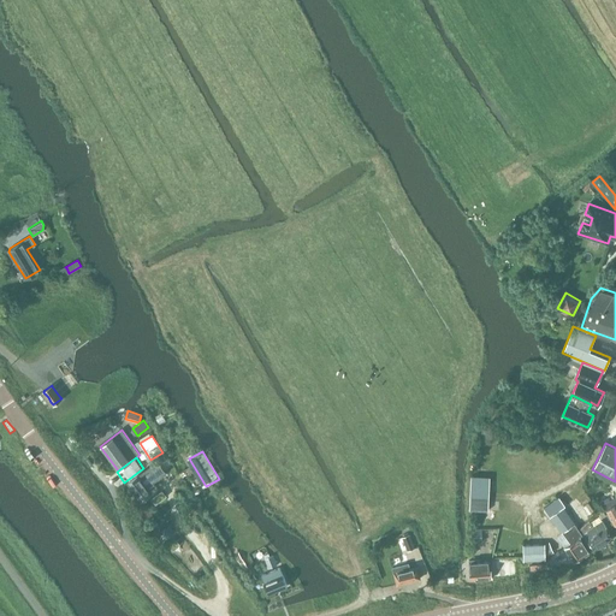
[(150,465),(128,483),(141,502),(142,501),(141,499),(147,495),(148,497),(160,489),(154,481),(166,473),(166,472),(165,473),(158,463),(159,463),(159,462),(152,467),(150,465)]
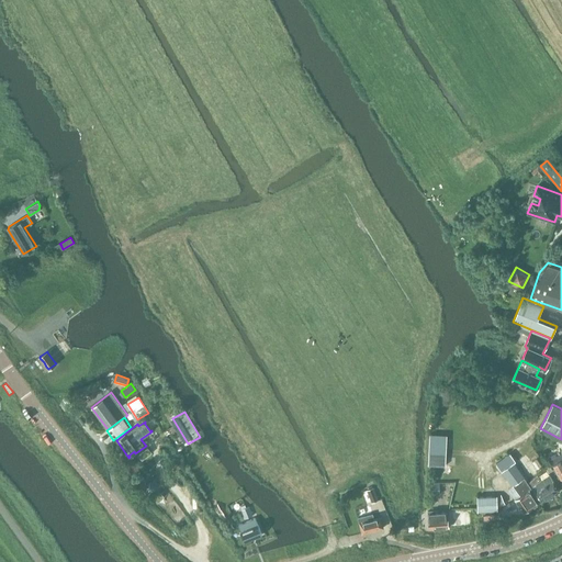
[(428,465),(446,465),(447,439),(447,435),(429,434),(428,465)]
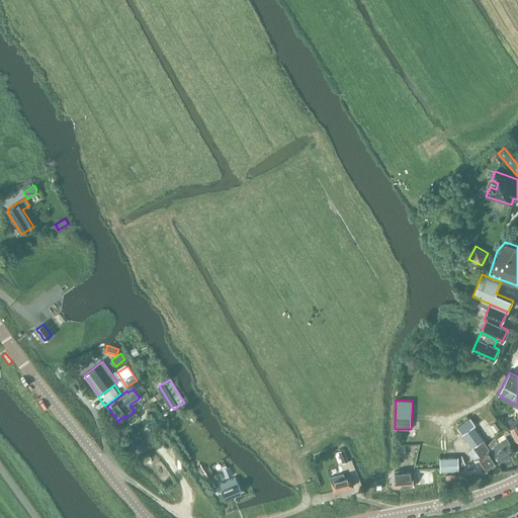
[(136,413),(126,420),(131,424),(140,417),(136,413)]
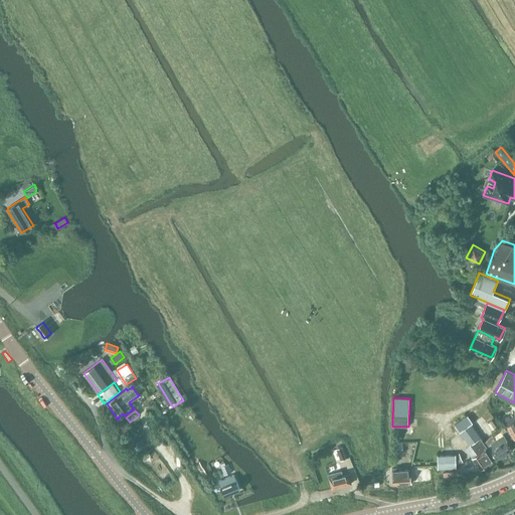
[(514,414),(504,420),(507,425),(513,439),(514,439),(514,438),(514,414)]
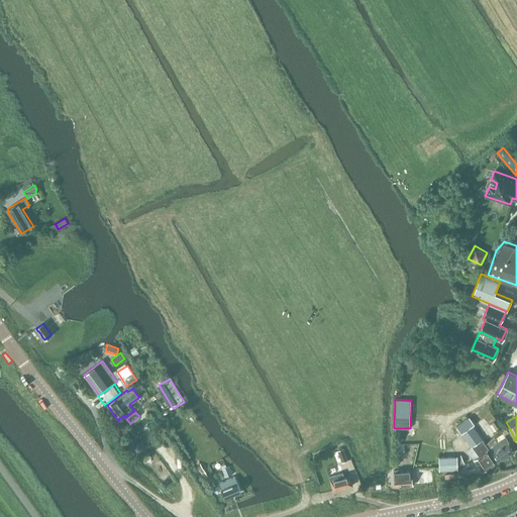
[(475,424),(469,417),(455,426),(461,433),(472,447),(472,446),(482,439),(473,425),(475,424)]
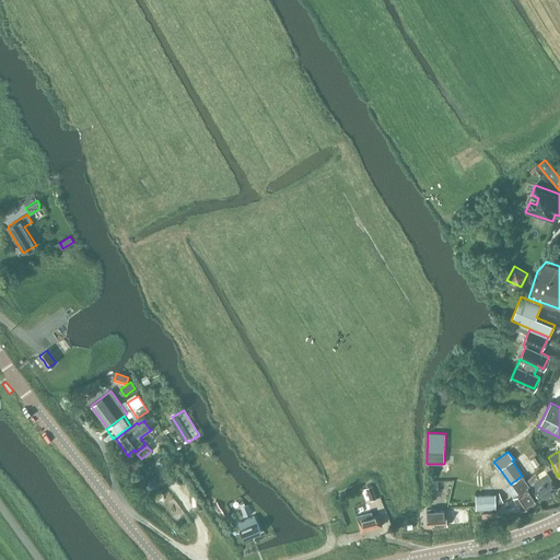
[(529,486),(538,500),(557,488),(551,478),(549,480),(546,475),(529,486)]
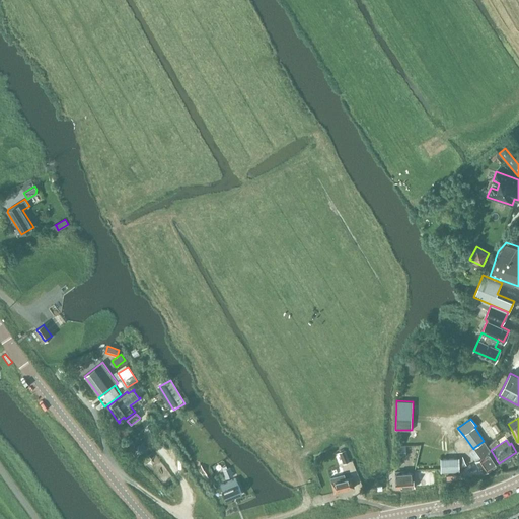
[(498,464),(490,452),(491,451),(484,441),(473,448),(480,457),(475,461),(484,473),(498,464)]
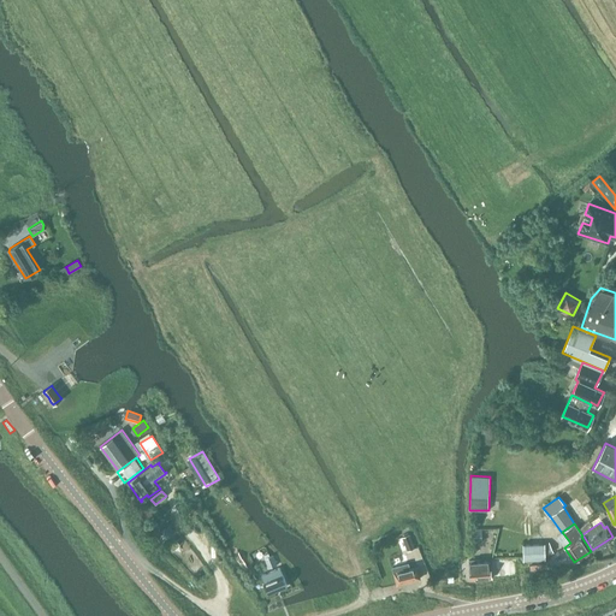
[(166,525),(158,533),(164,540),(170,535),(173,532),(166,525)]
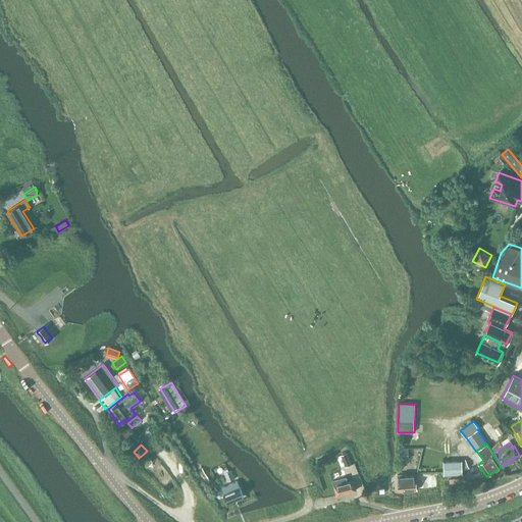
[(408,450),(400,450),(400,461),(408,461),(408,450)]
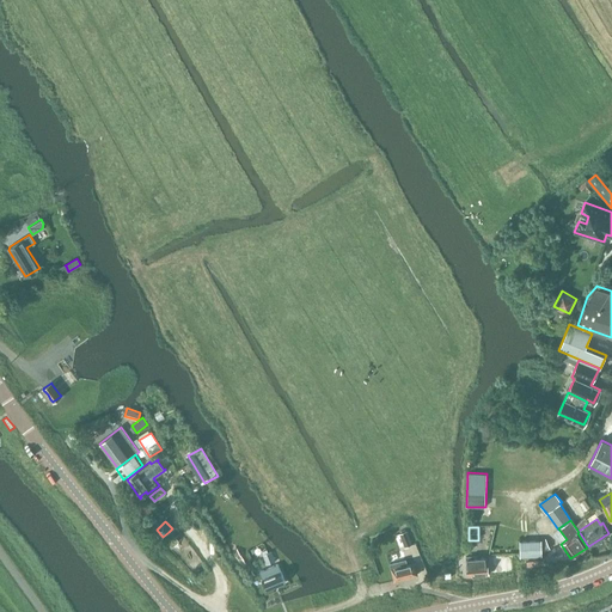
[(552,533),(561,544),(567,539),(558,528),(558,530),(552,533)]
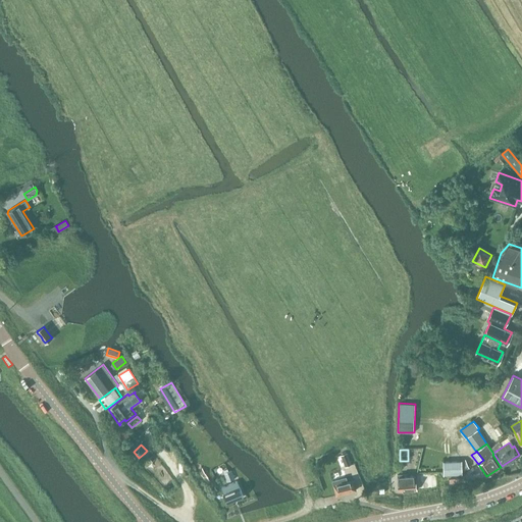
[(342,456),(346,466),(351,464),(347,453),(341,455),(342,456)]
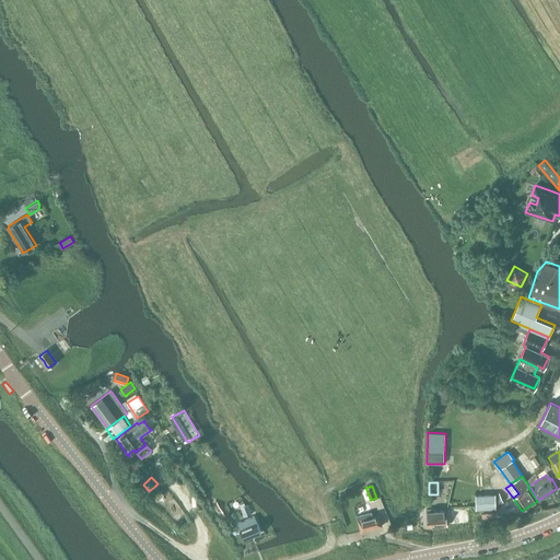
[(160,492),(153,497),(156,501),(163,496),(160,491),(160,492)]
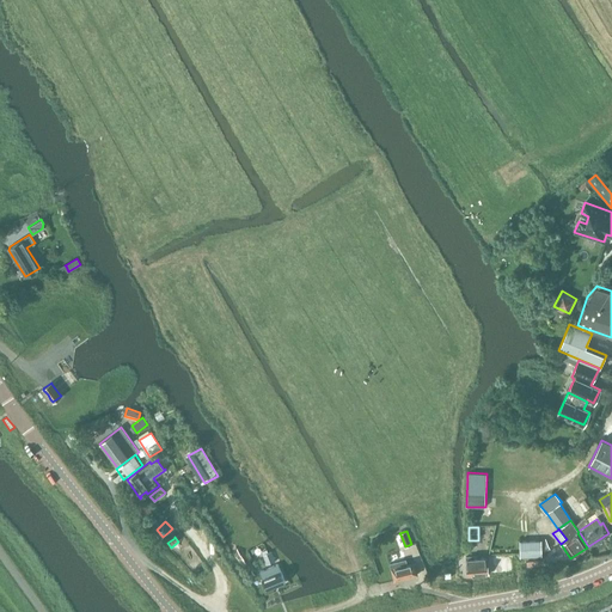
[(521,542),(521,555),(540,555),(540,552),(540,542),(526,542),(521,542)]
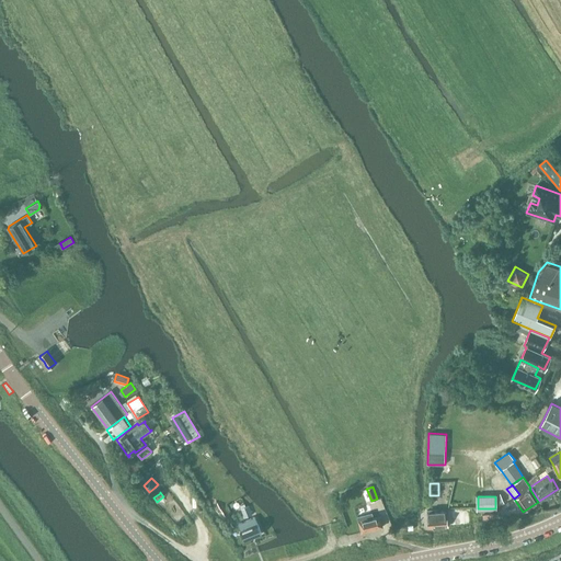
[(241,508),(244,517),(252,514),(249,505),(241,508)]
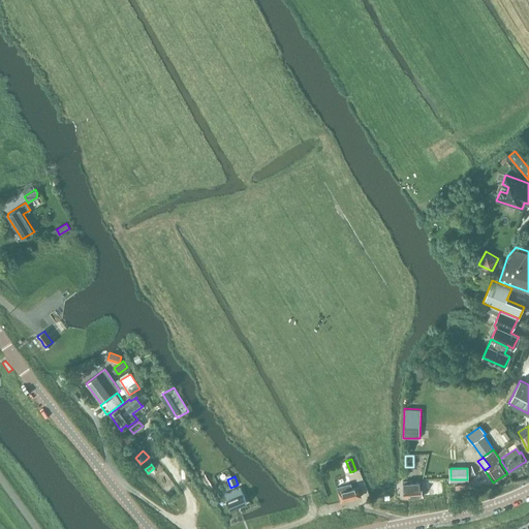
[(423,496),(422,486),(419,487),(419,481),(411,483),(412,480),(403,480),(404,498),(423,496)]
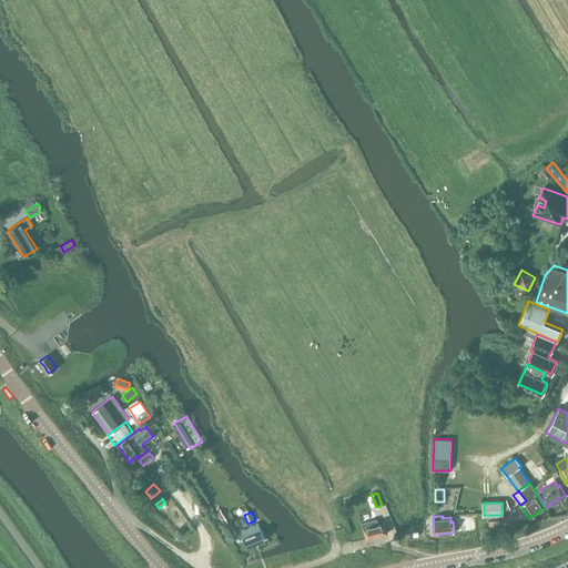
[(455,521),(453,521),(454,533),(472,531),(472,528),(475,528),(474,516),(455,517),(455,521)]
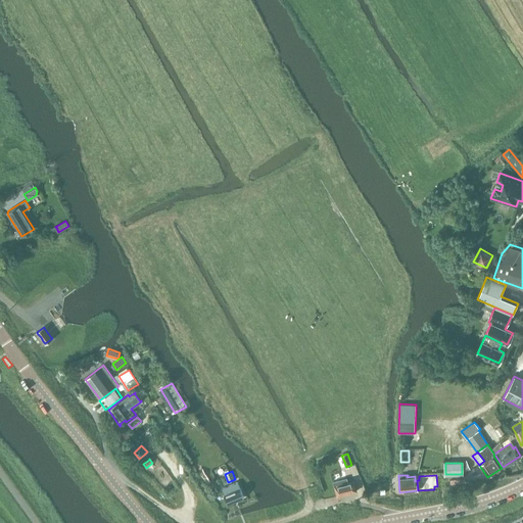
[(345,479),(338,480),(333,481),(337,496),(352,492),(357,491),(353,481),(346,483),(345,479)]
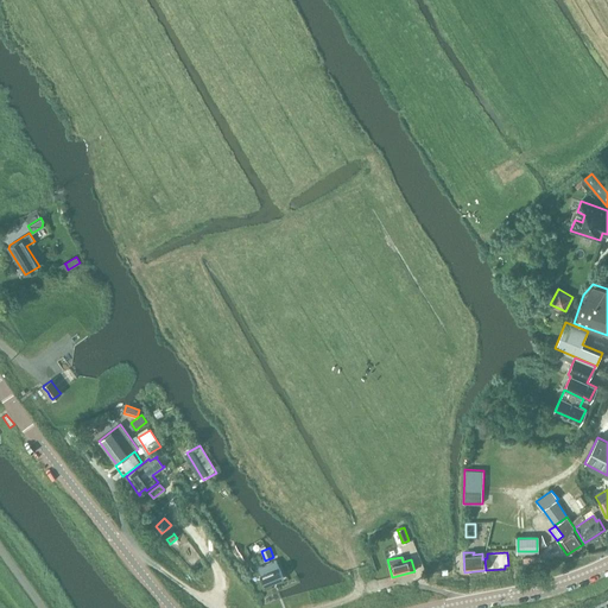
[(258,568),(265,586),(284,578),(276,561),(258,568)]
